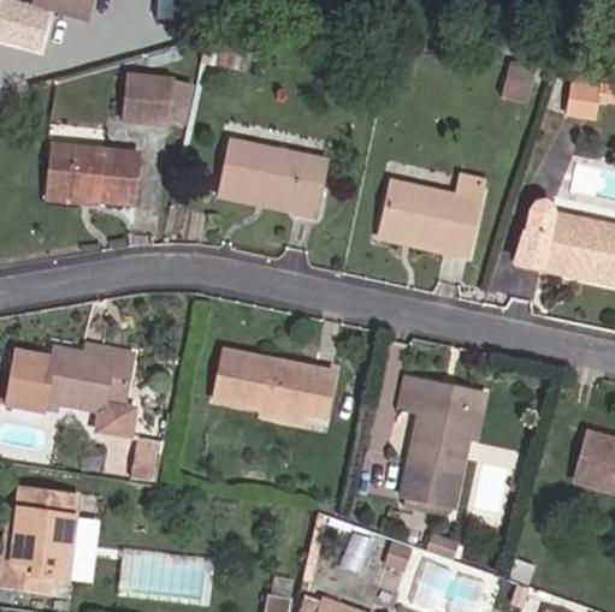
[(29,0),(29,3),(86,18),(90,0),(29,0)]
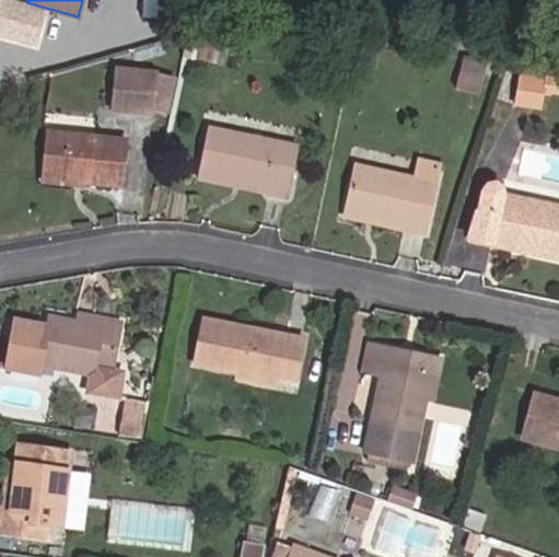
[(150,0),(148,12),(174,16),(176,0),(150,0)]
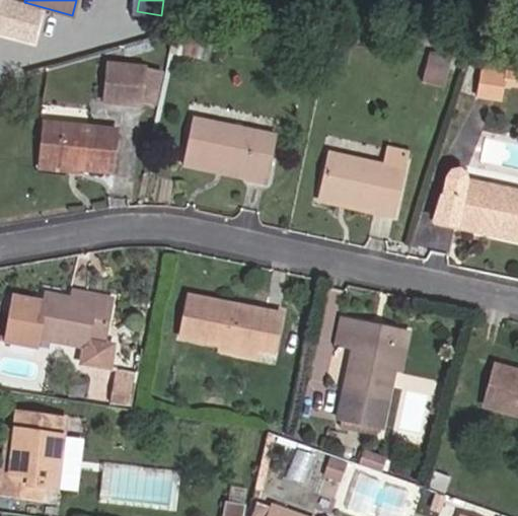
[(177,32),(171,31),(167,51),(173,52),(177,32)]
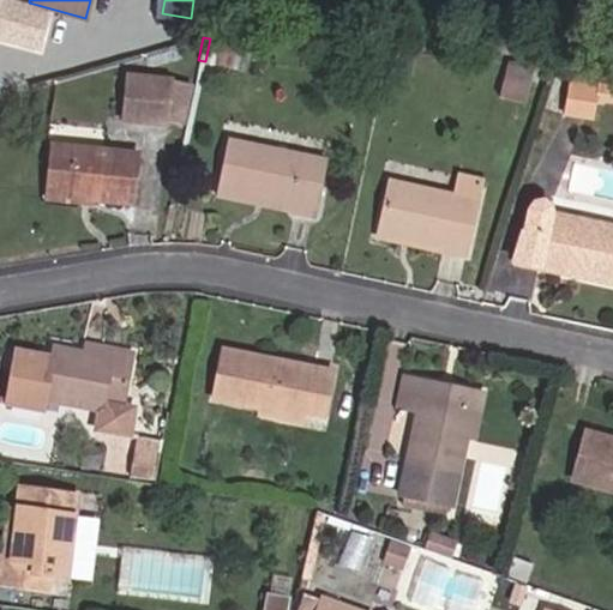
[(230,42),(210,38),(205,61),(227,65),(230,42)]
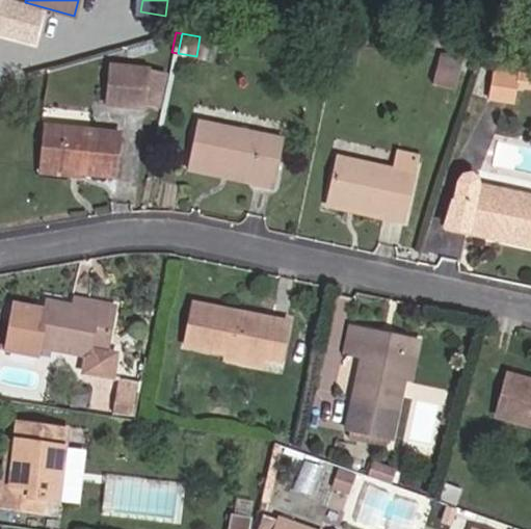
[(212,38),(200,36),(196,56),(208,58),(212,38)]
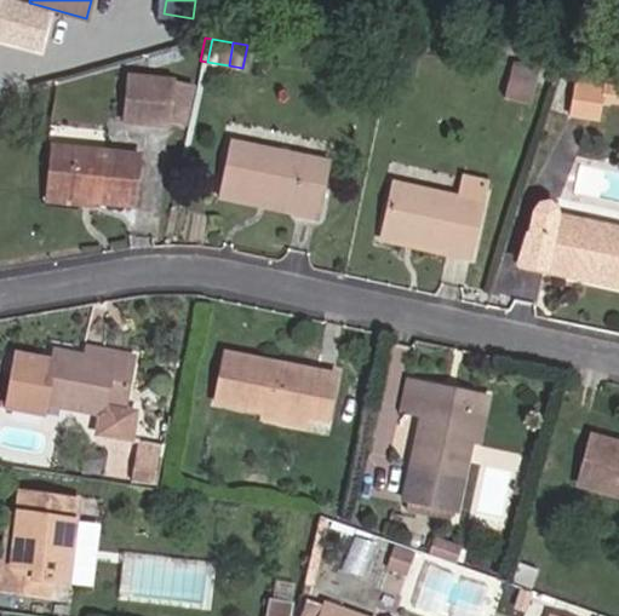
[(508,75),(534,81),(537,67),(511,62),(508,75)]
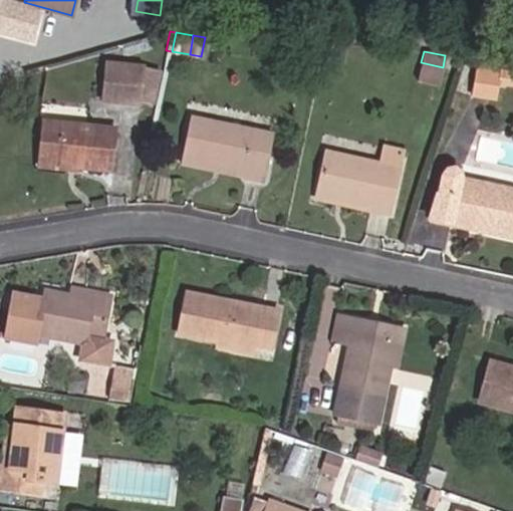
[(499,60),(478,57),(477,67),(498,70),(499,60)]
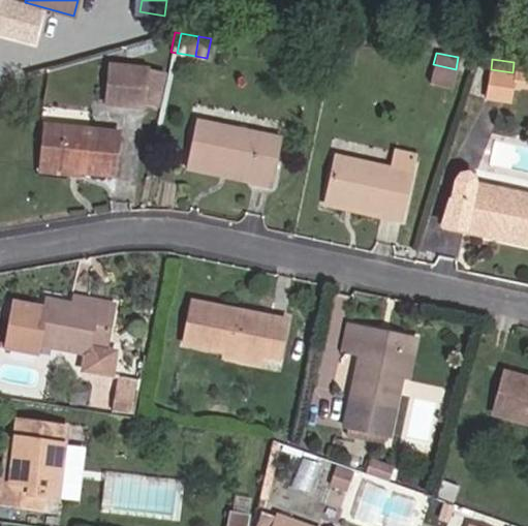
[(510,85),(527,86),(527,63),(514,62),(513,72),(510,85)]
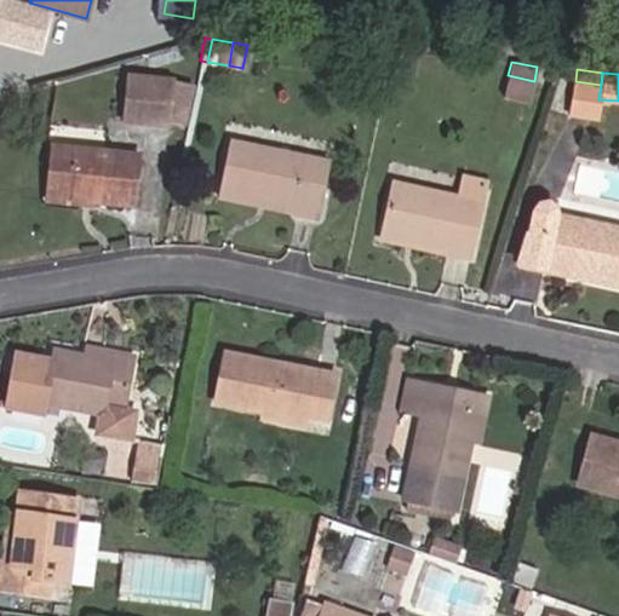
[(121,116),(170,120),(173,80),(125,75),(121,116)]
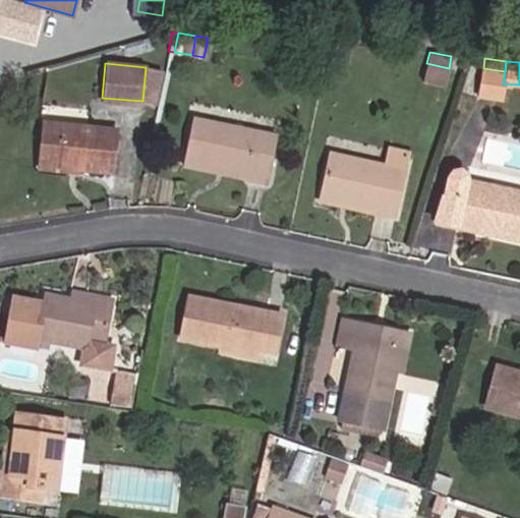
[(423,78),(445,82),(449,68),(426,63),(423,78)]
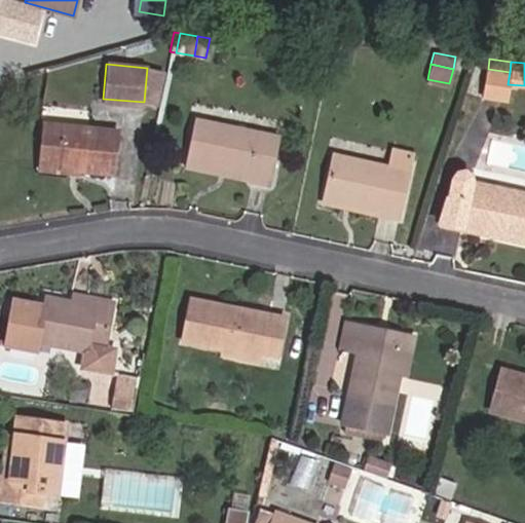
[(144,102),(159,104),(165,71),(147,68),(144,102)]
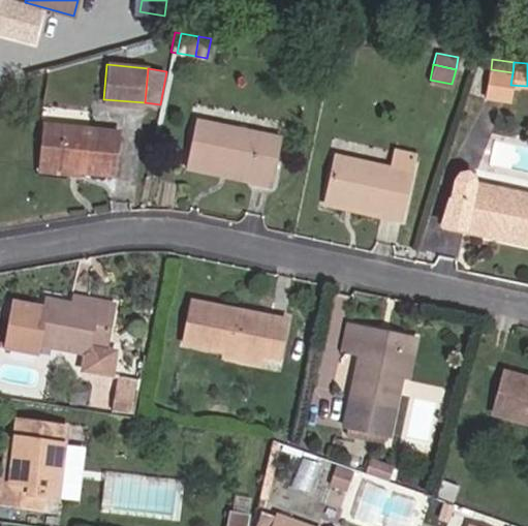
[(508,100),(510,85),(513,72),(491,69),(487,97),(508,100)]
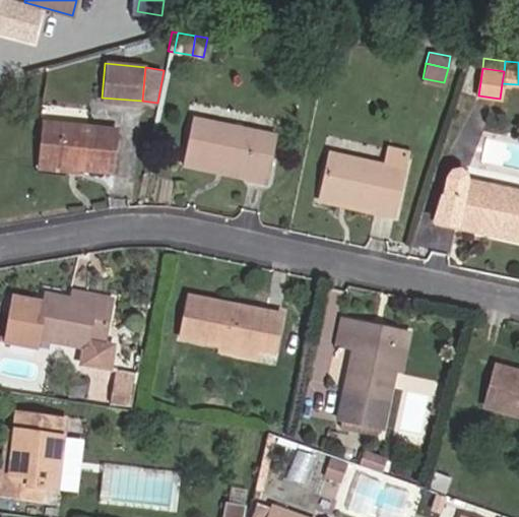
[(276,132),(190,115),(183,156),(248,169),(247,178),(265,182),(276,132)]
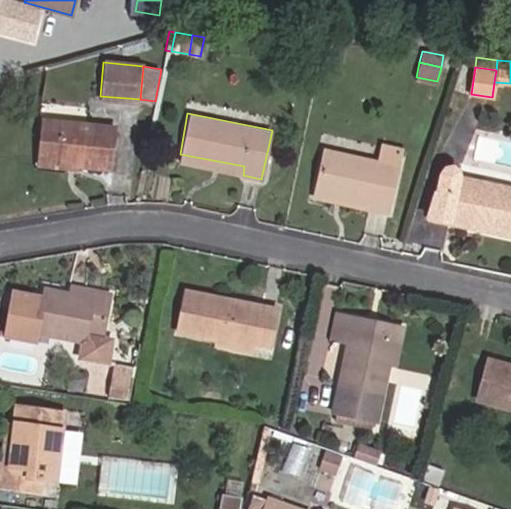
[(74,164),(110,167),(113,125),(41,118),(38,157),(74,159),(74,164)]
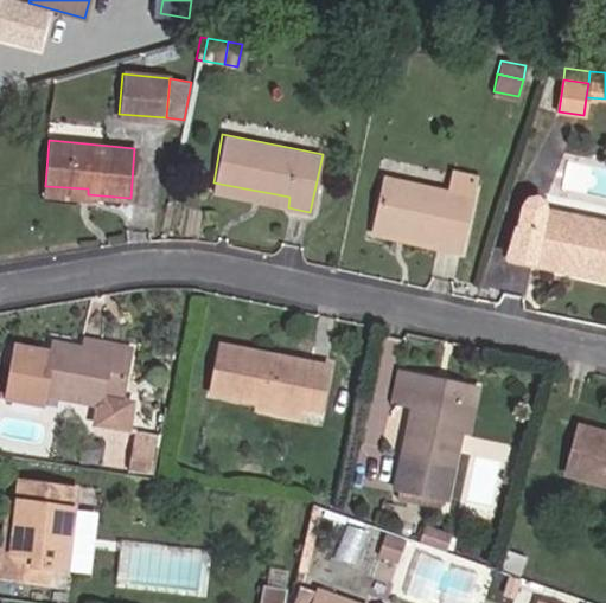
[(432,247),(458,251),(476,174),(451,168),(446,190),(383,174),(372,225),(434,239),(432,247)]
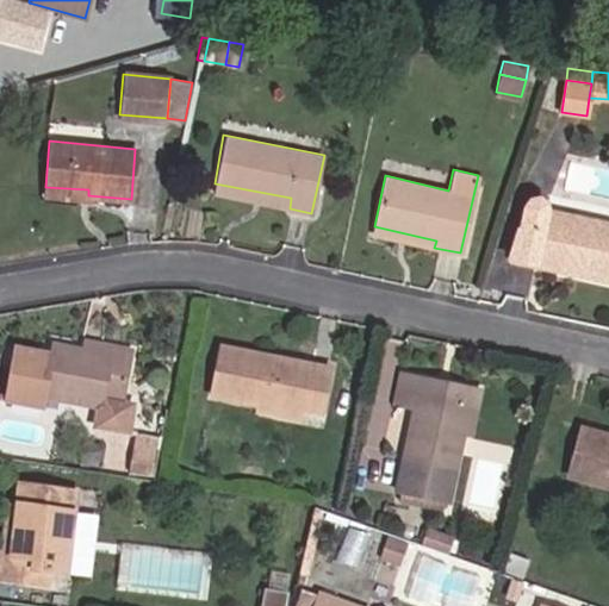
[(215,183),(212,194),(290,208),(291,198),(215,183)]
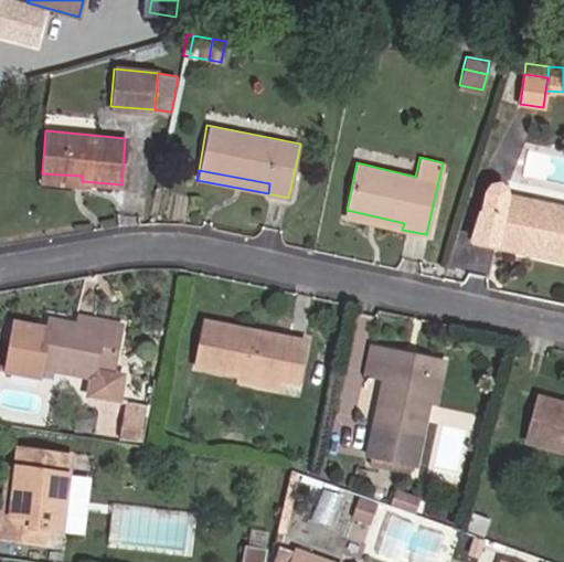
[(81,186),(82,181),(82,176),(42,173),(41,181),(81,186)]
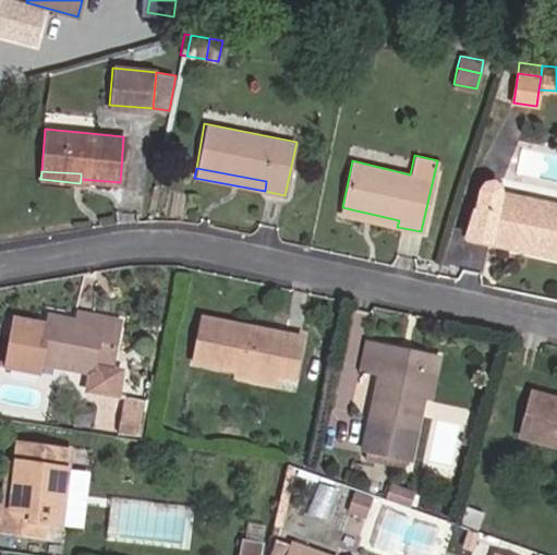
[(521,248),(556,256),(556,251),(556,203),(500,192),(499,185),(492,180),(484,181),(481,188),(476,208),(473,208),(464,236),(492,242),(493,237),(522,242),(521,248)]
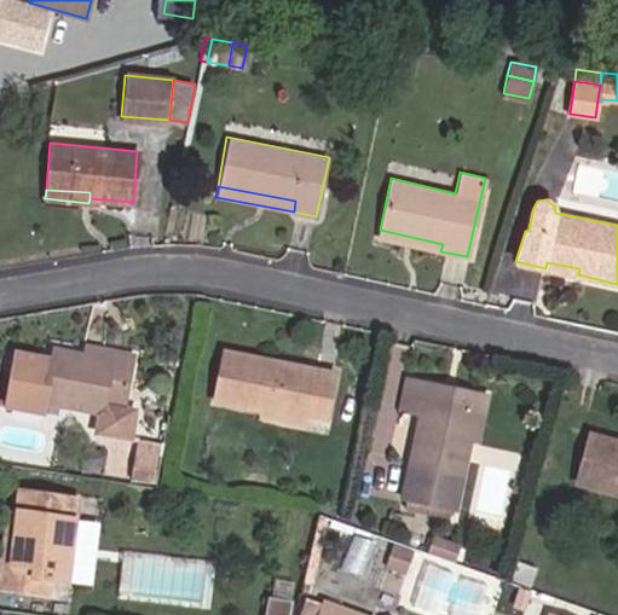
[(440,251),(443,244),(380,230),(379,237),(440,251)]
